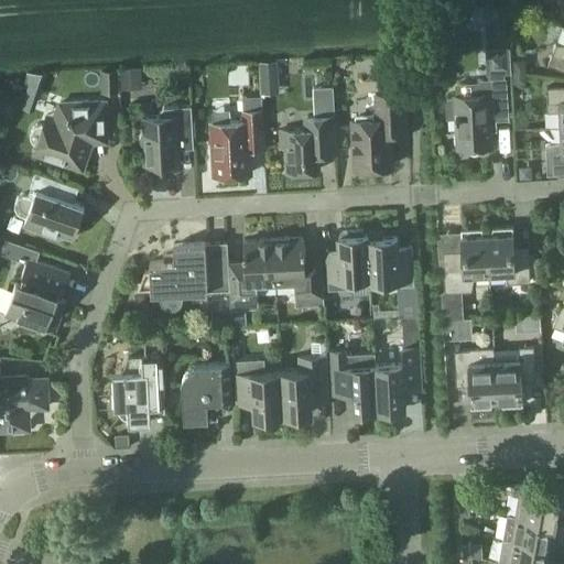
[(563,44),(556,44),(549,64),(563,68),(563,44)]
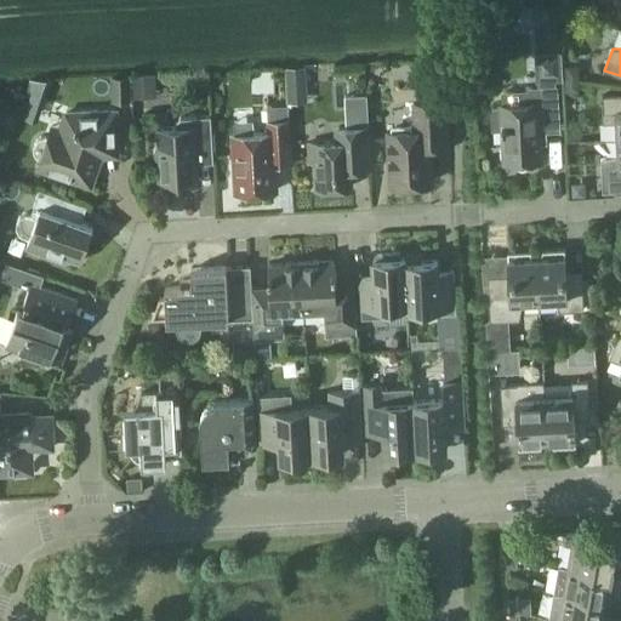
[(530,87),(530,91),(501,92),(501,108),(491,108),(493,130),(503,130),(505,163),(541,161),(540,132),(558,131),(556,78),(558,78),(557,51),(533,53),(534,78),(536,78),(537,87),(530,87)]
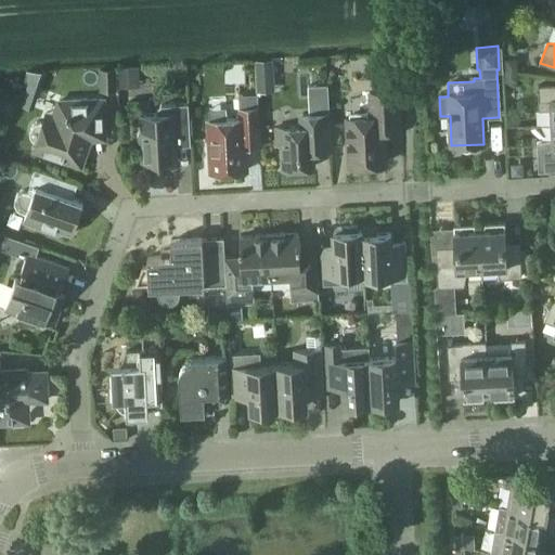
[(504,69),(517,72),(516,60),(503,61),(504,69)]
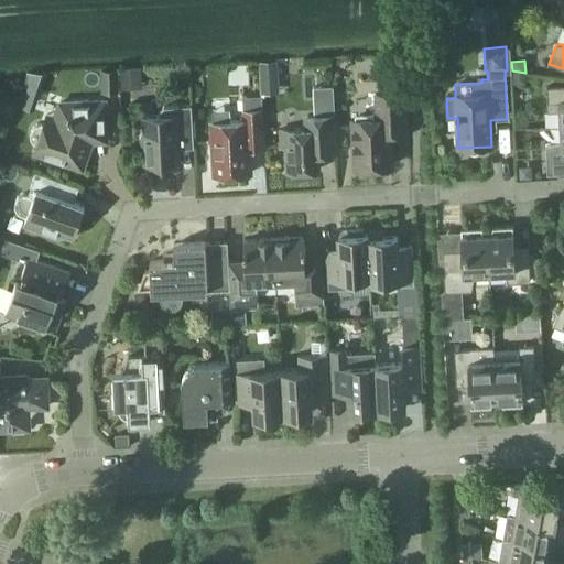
[(102,68),(102,91),(117,91),(117,68),(102,68)]
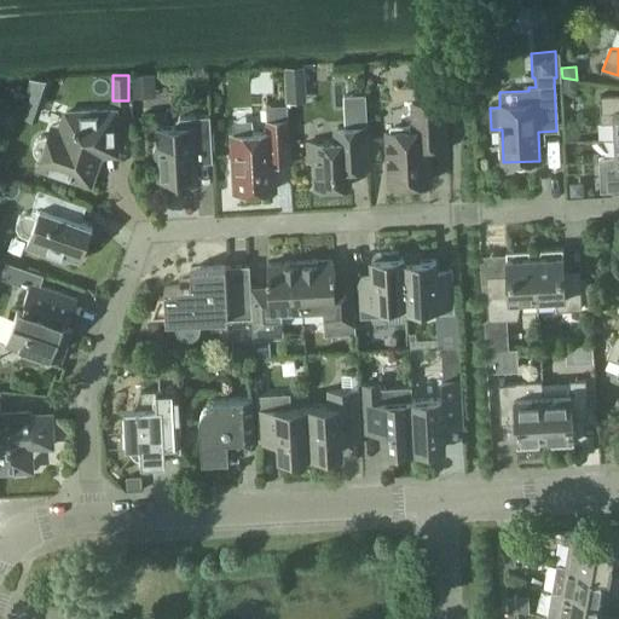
[(134,97),(155,96),(154,75),(133,76),(134,97)]
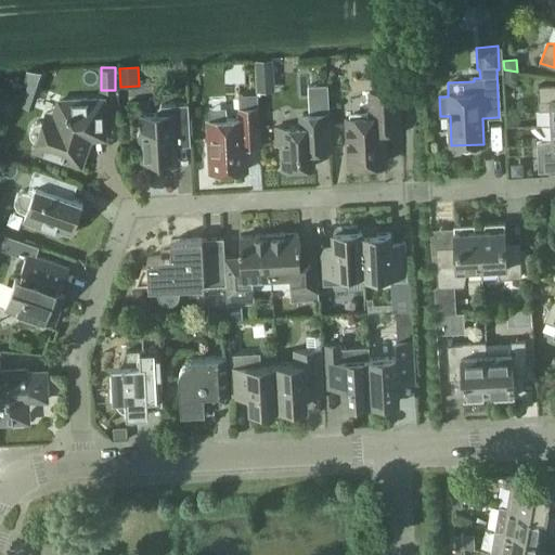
[(517,80),(517,72),(504,69),(504,81),(517,80)]
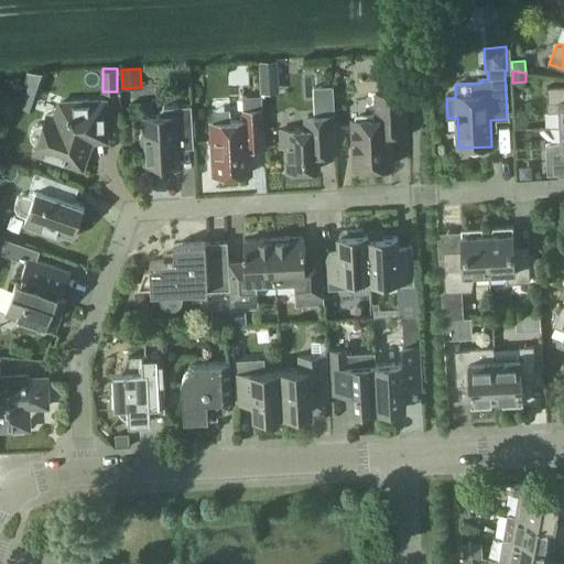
[(563,86),(548,88),(549,111),(560,110),(561,127),(563,126),(563,86)]
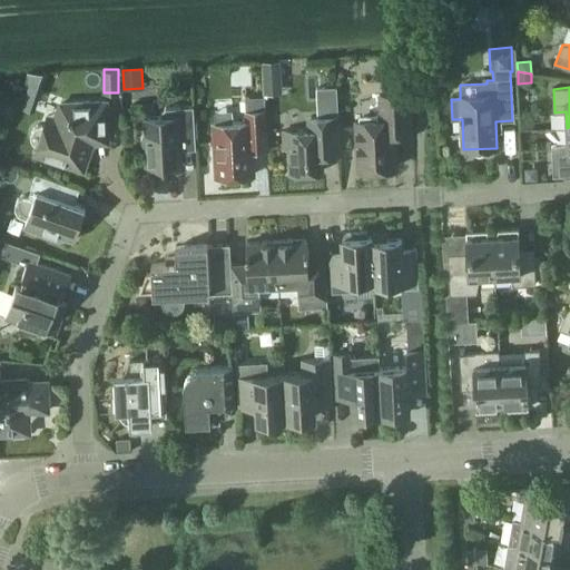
[(359,169),(396,167),(395,134),(413,133),(411,92),(380,95),(381,111),(373,119),(356,120),(359,169)]
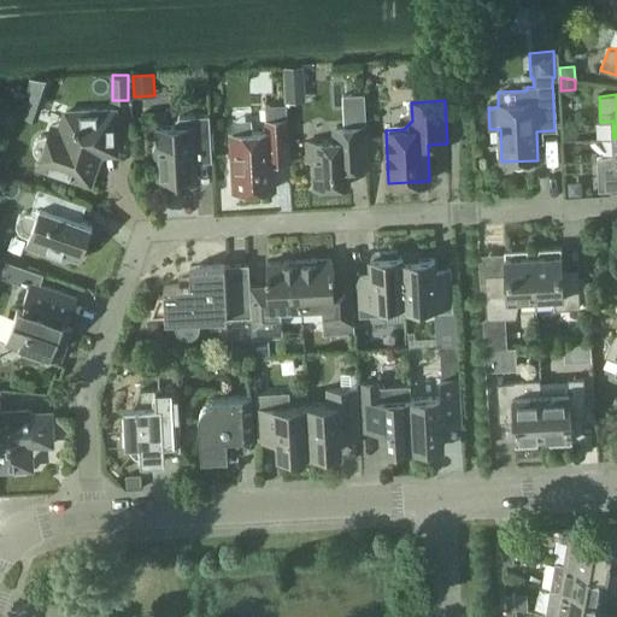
[(98,111),(98,110),(80,111),(81,112),(65,112),(57,139),(45,135),(41,136),(37,137),(35,141),(34,145),(34,148),(35,152),(37,156),(41,157),(37,166),(77,181),(80,175),(92,180),(100,154),(117,154),(116,111),(98,111)]
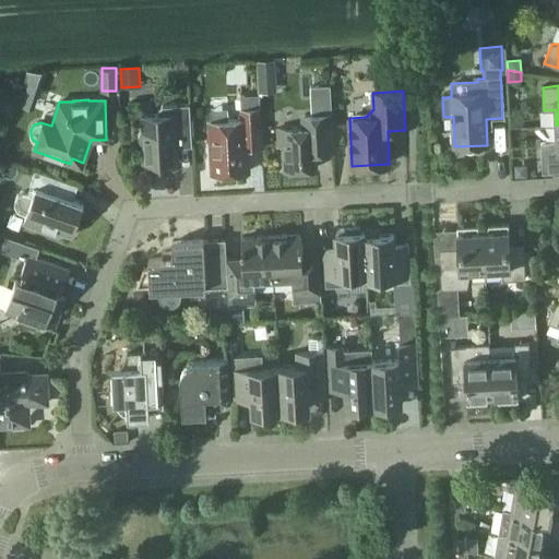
[(145,163),(178,162),(177,147),(192,146),(190,105),(163,106),(158,110),(158,115),(142,116),(145,163)]
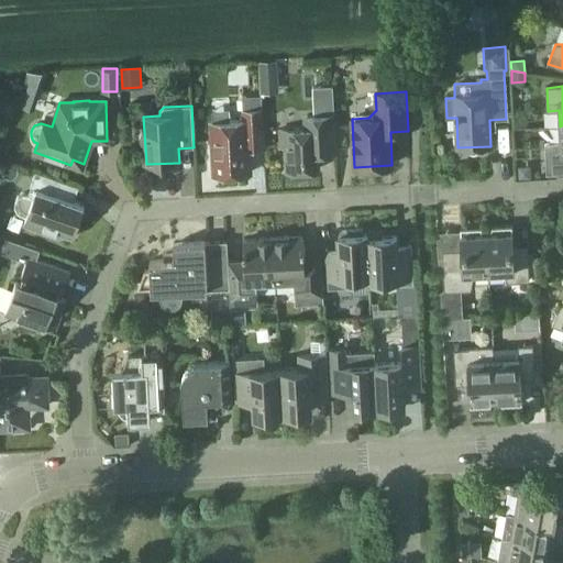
[(213,175),(251,173),(250,150),(264,148),(262,108),(242,109),(242,121),(211,122),(213,175)]
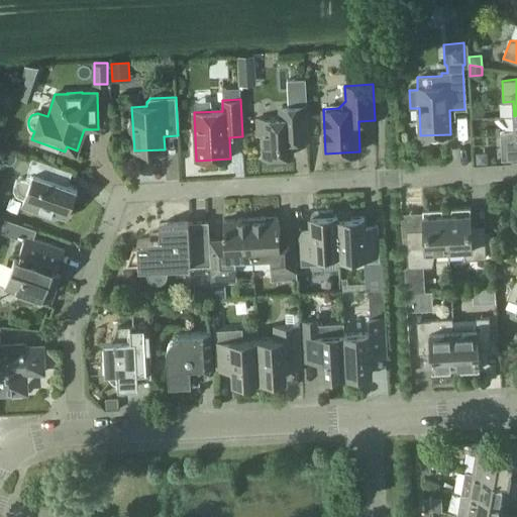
[(309,140),(307,105),(279,107),(279,117),(257,119),(257,135),(262,134),(264,157),(294,156),(293,141),(309,140)]
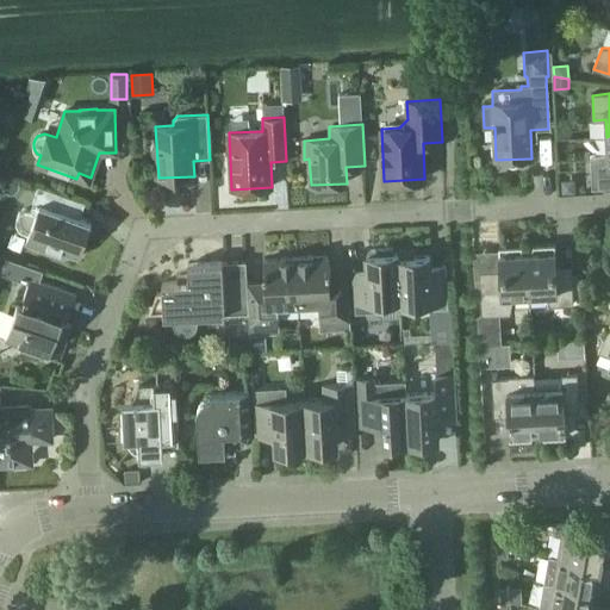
[(608,153),(591,156),(592,180),(592,188),(609,187),(609,136),(607,137),(608,153)]
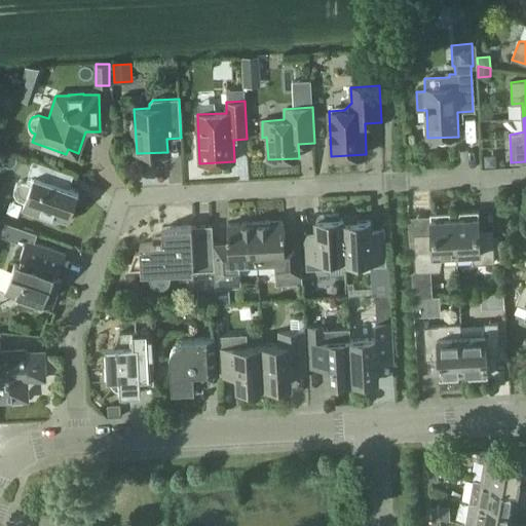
[(61,185),(65,171),(34,160),(26,182),(22,181),(17,183),(14,187),(14,191),(16,196),(20,199),(25,201),(22,211),(55,222),(57,218),(68,222),(79,191),(61,185)]
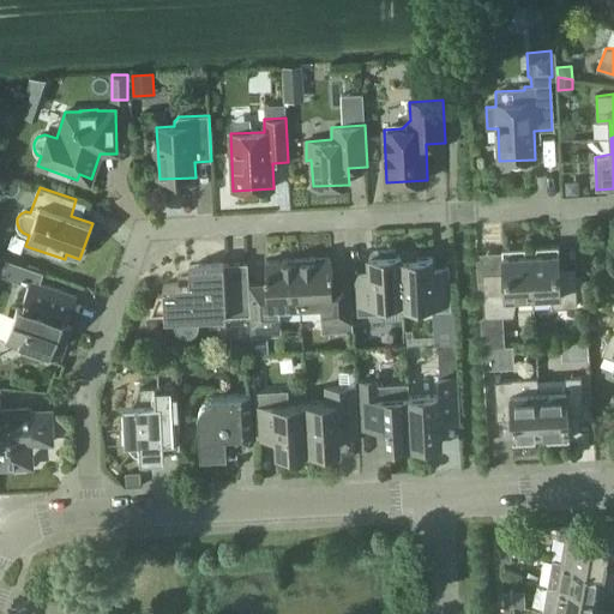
[(536,254),(531,254),(534,296),(549,295),(553,307),(575,306),(573,270),(560,270),(559,245),(536,247),(536,254)]
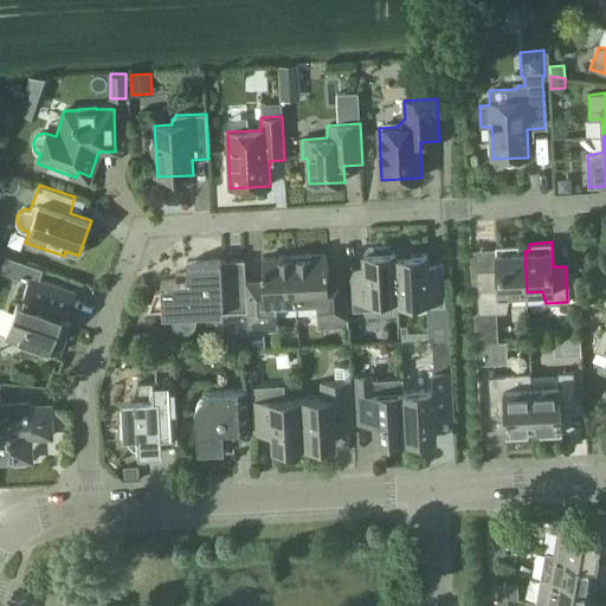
[(497,269),(476,270),(478,314),(507,313),(508,307),(511,294),(527,292),(524,251),(519,251),(519,244),(496,245),(497,269)]
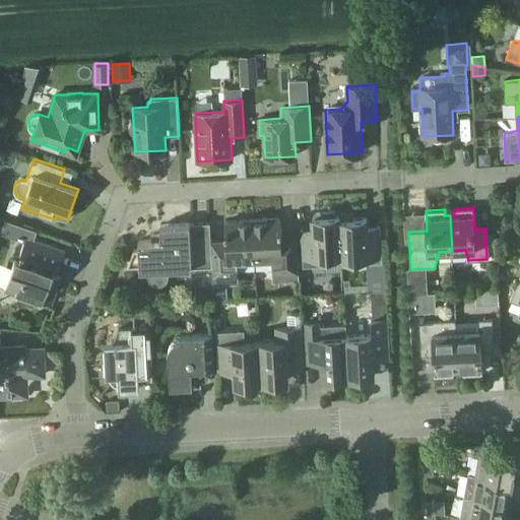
[(339,216),(341,258),(367,257),(367,263),(382,262),(380,226),(367,226),(367,218),(353,218),(352,215),(339,216)]
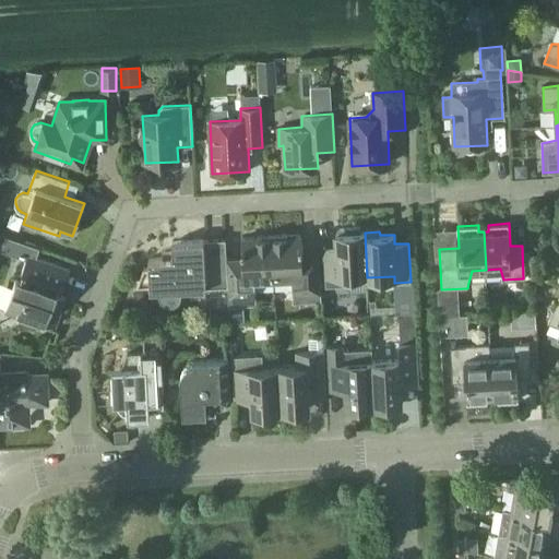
[(366,277),(367,277),(365,233),(336,234),(337,247),(324,248),(325,286),(349,285),(348,275),(366,274),(366,277)]
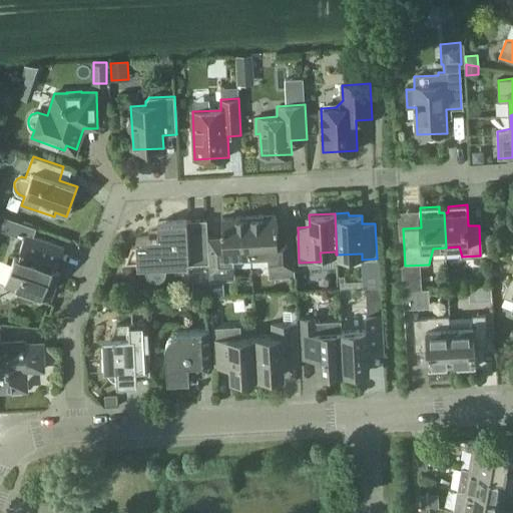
[(249,217),(251,258),(269,257),(270,278),(295,277),(293,233),(277,233),(276,215),(249,217)]
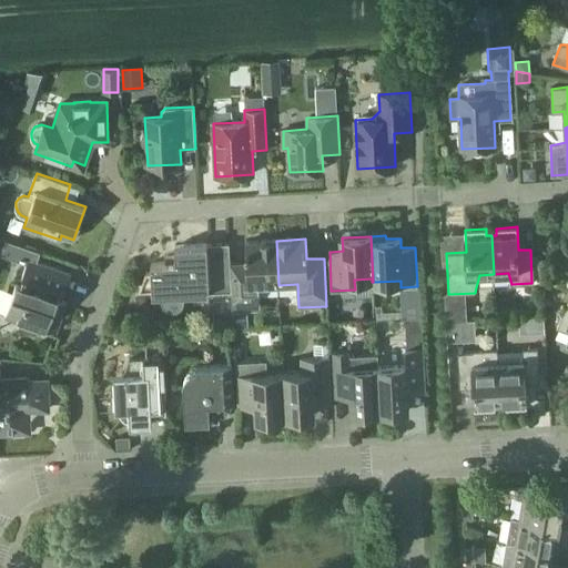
[(260,286),(279,285),(276,241),(246,242),(247,262),(230,263),(232,291),(233,311),(261,310),(260,286)]
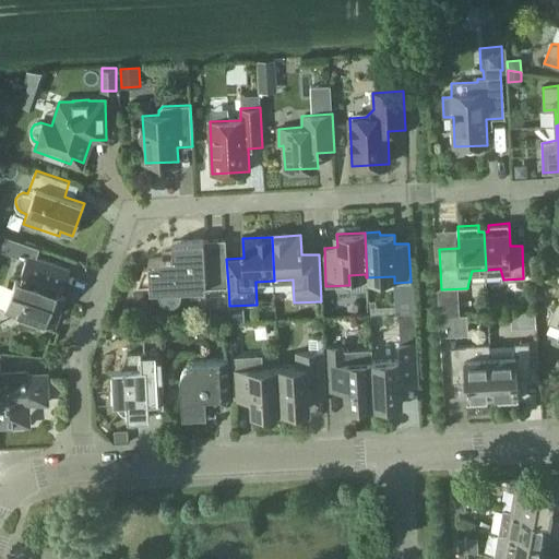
[(70,270),(48,262),(36,259),(39,249),(6,238),(1,251),(26,260),(22,271),(23,272),(20,282),(15,281),(6,309),(55,326),(66,297),(57,295),(60,284),(64,286),(70,270)]
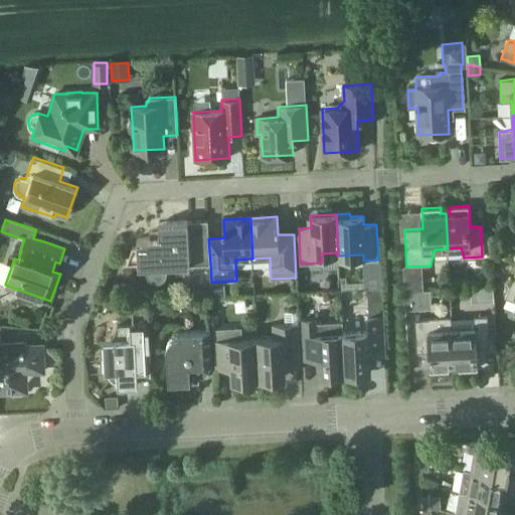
[(139,268),(147,268),(148,272),(149,275),(151,277),(153,278),(156,278),(160,278),(163,277),(165,274),(167,272),(167,269),(167,267),(210,264),(208,238),(207,220),(159,223),(159,237),(137,238),(137,246),(133,246),(126,264),(138,263),(139,268)]
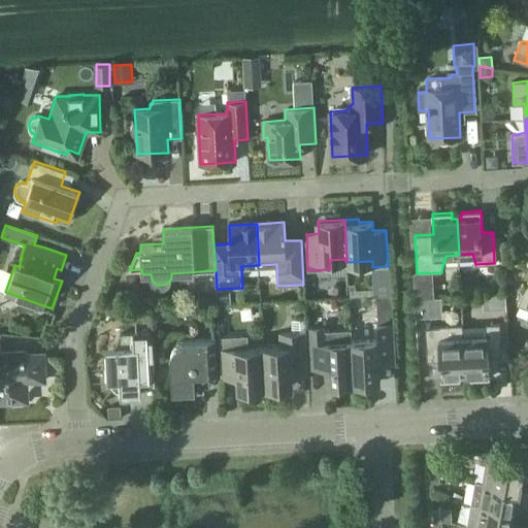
[(527,286),(524,286),(518,304),(527,307),(527,314),(526,321),(527,321),(527,286)]
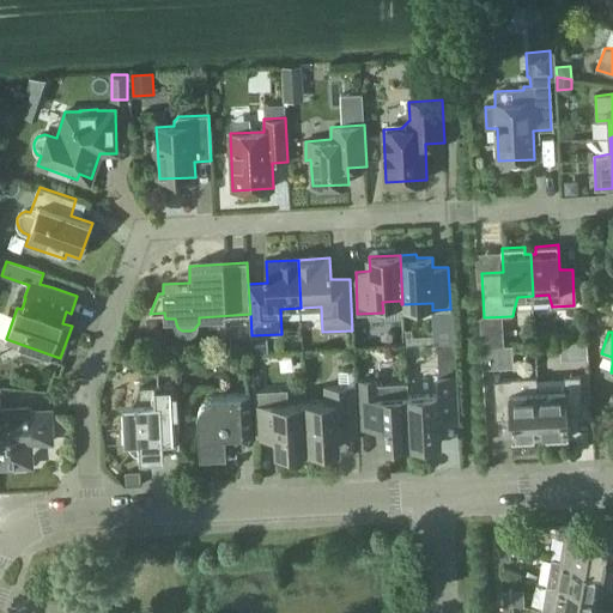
[(328,401),(305,402),(309,450),(339,449),(339,436),(358,435),(356,386),(354,369),(338,370),(339,387),(327,387),(328,401)]
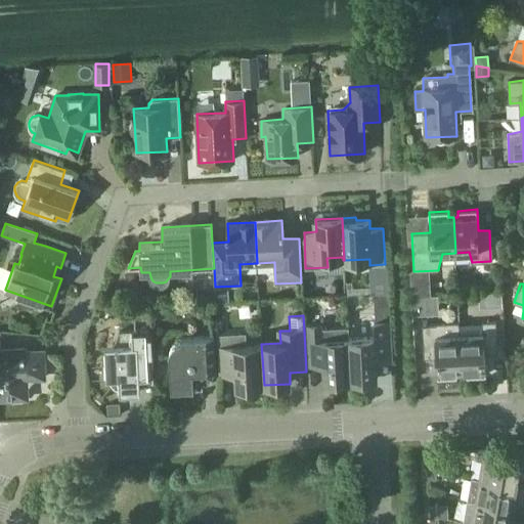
[(375,337),(349,339),(351,381),(378,379),(377,355),(393,354),(391,320),(375,321),(375,337)]
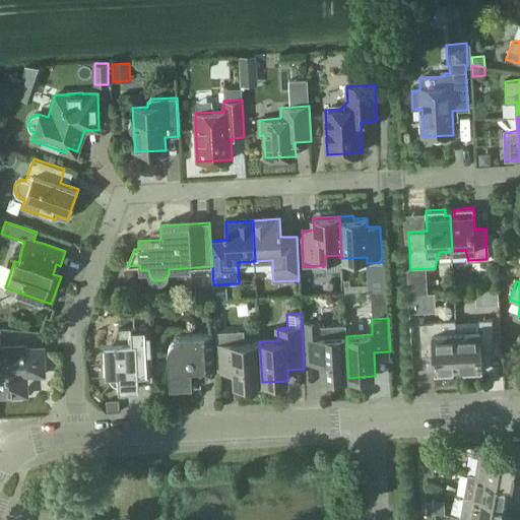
[(478,321),(456,322),(456,332),(458,368),(463,368),(463,374),(482,373),(481,346),(494,345),(493,319),(478,320),(478,321)]
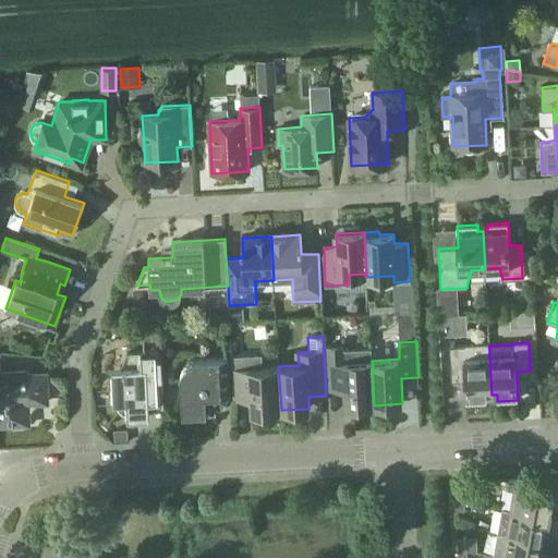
[(464,346),(449,347),(451,375),(464,374),(466,402),(487,401),(487,395),(492,395),(489,356),(489,346),(489,344),(464,346)]
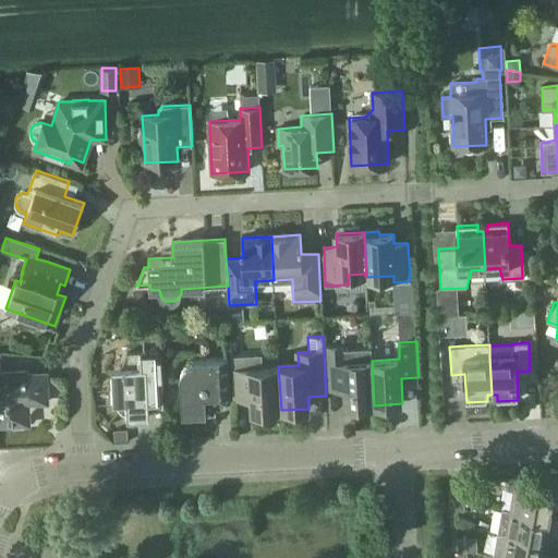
[(342,346),(328,347),(330,383),(344,381),(344,389),(346,407),(374,405),(372,361),(372,348),(343,349),(342,346)]
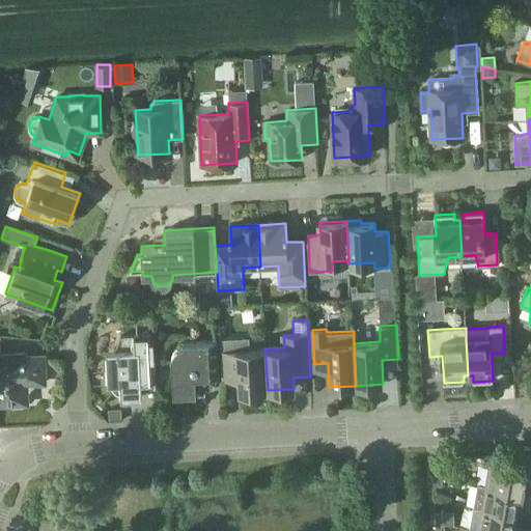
[(156,383),(154,333),(120,334),(116,348),(107,348),(109,383),(112,383),(112,387),(114,390),(117,393),(121,394),(121,397),(142,396),(141,384),(156,383)]
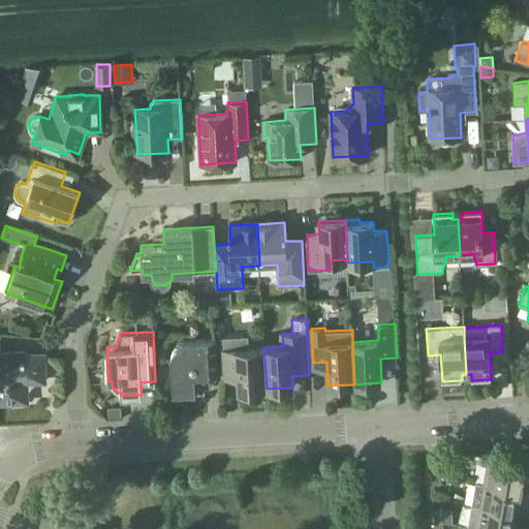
[(244,337),(219,338),(222,379),(239,378),(240,391),(267,389),(263,347),(249,348),(248,343),(244,343),(244,337)]
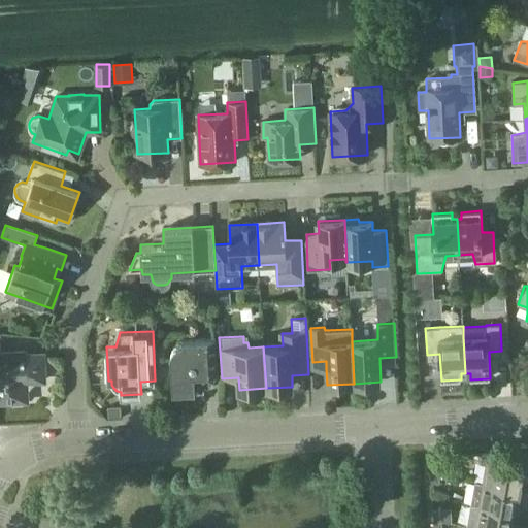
[(217,374),(215,339),(183,340),(183,344),(179,344),(176,345),(174,349),(172,351),(171,354),(171,358),(170,358),(172,393),(204,392),(204,382),(202,380),(205,375),(217,374)]
